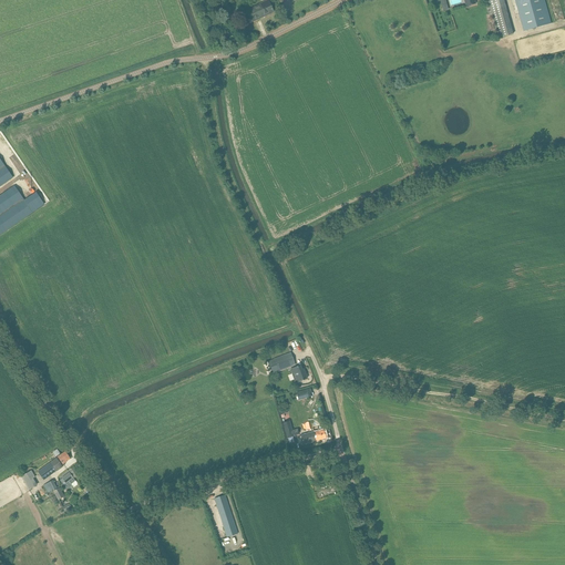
[(266,0),(247,9),(253,20),(276,9),(271,0),(266,0)]
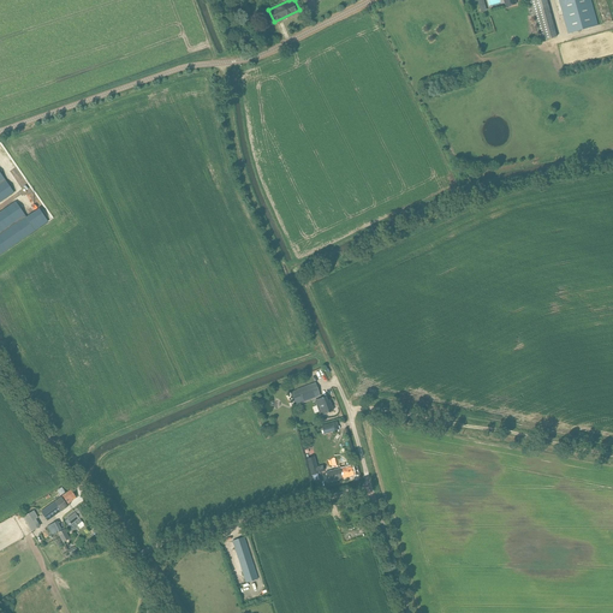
[(533,0),(543,39),(559,35),(549,0),(533,0)]
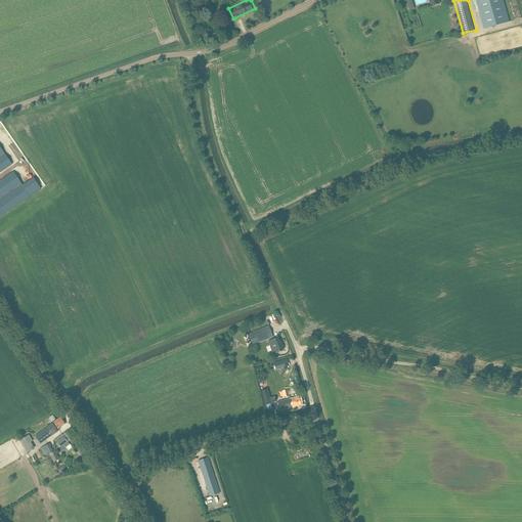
[(479,0),(486,27),(511,19),(506,0),(479,0)]
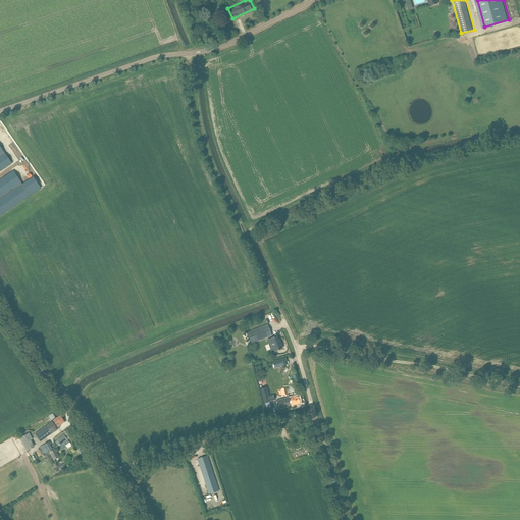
[(0,142),(0,170),(13,161),(0,142)]
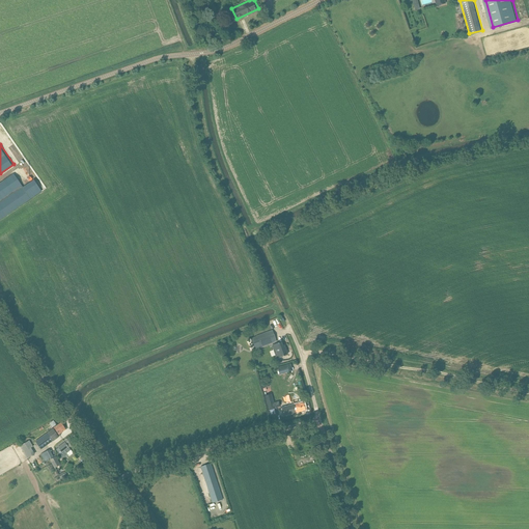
[(0,219),(33,196),(44,189),(35,177),(25,185),(25,186),(16,172),(0,183),(0,219)]
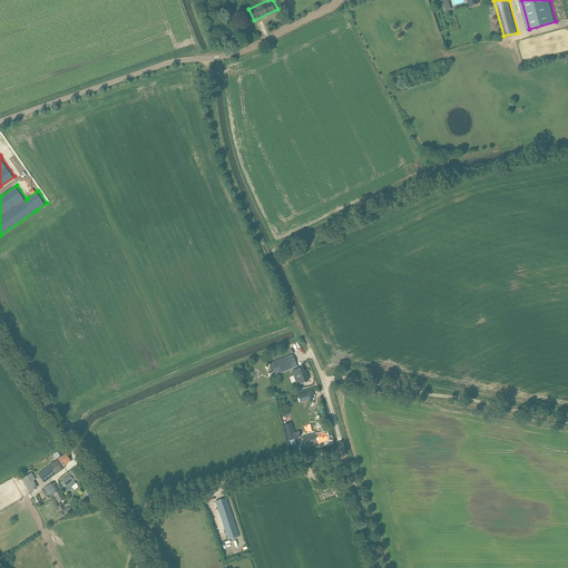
[(278,359),(272,362),(275,373),(282,371),(293,366),(299,364),(294,353),(289,355),(278,359)]
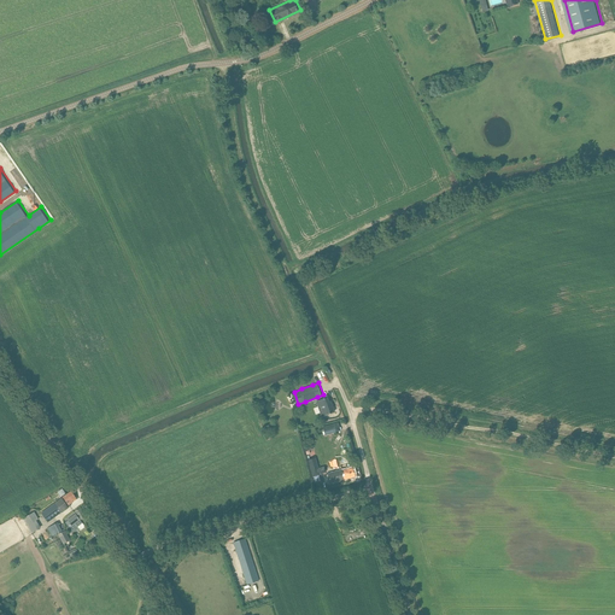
[(337,410),(333,399),(331,400),(329,396),(321,399),(322,404),(324,403),(327,409),(324,410),(326,415),(331,413),(337,410)]
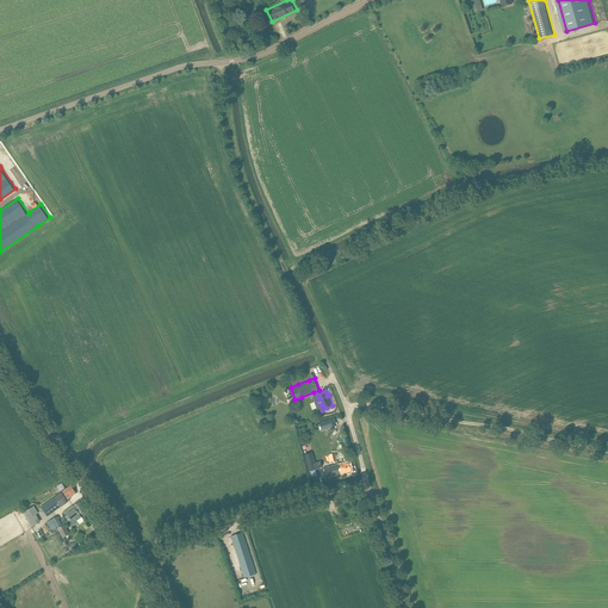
[(339,423),(336,416),(322,421),(323,428),(339,423)]
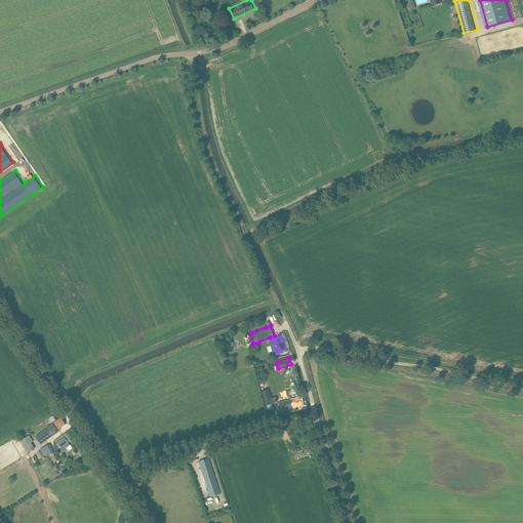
[(270,388),(264,390),(268,404),(274,402),(274,401),(279,400),(277,396),(273,397),(270,388)]
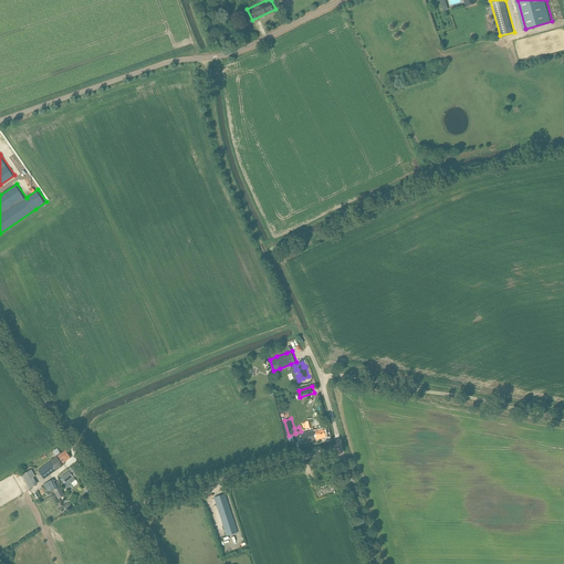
[(316,428),(303,431),(305,442),(317,439),(317,438),(327,435),(325,427),(316,430),(316,428)]
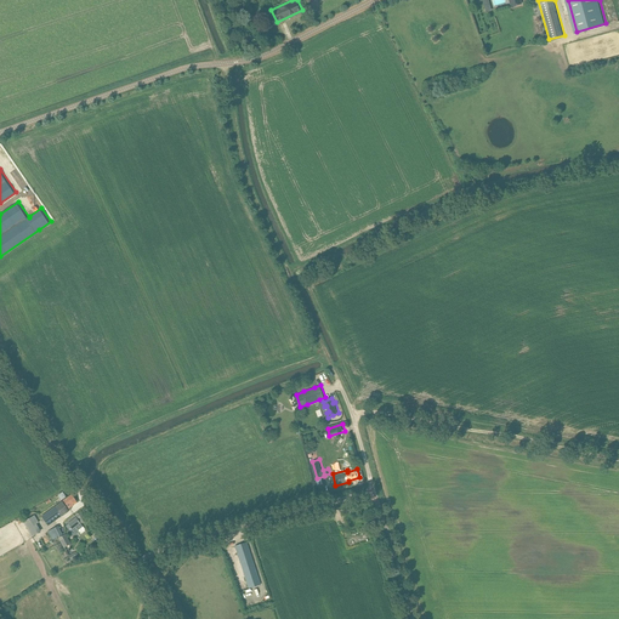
[(69,497),(66,498),(72,506),(75,503),(79,500),(78,499),(74,493),(69,497)]
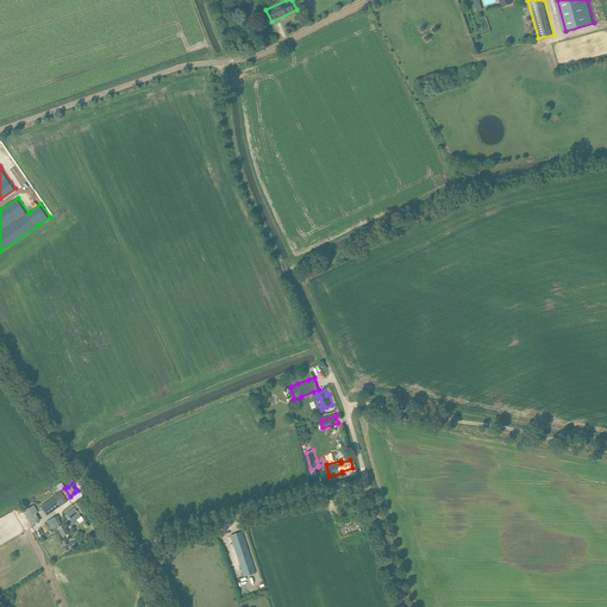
[(70,496),(64,488),(63,489),(43,505),(49,513),(72,498),(70,496)]
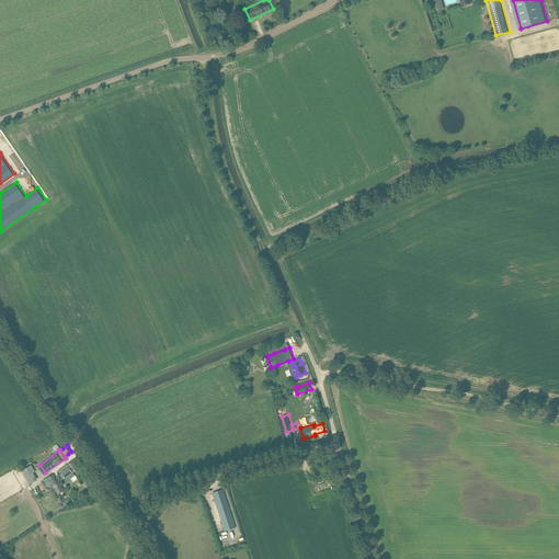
[(27,477),(34,472),(36,470),(32,464),(23,469),(27,477)]
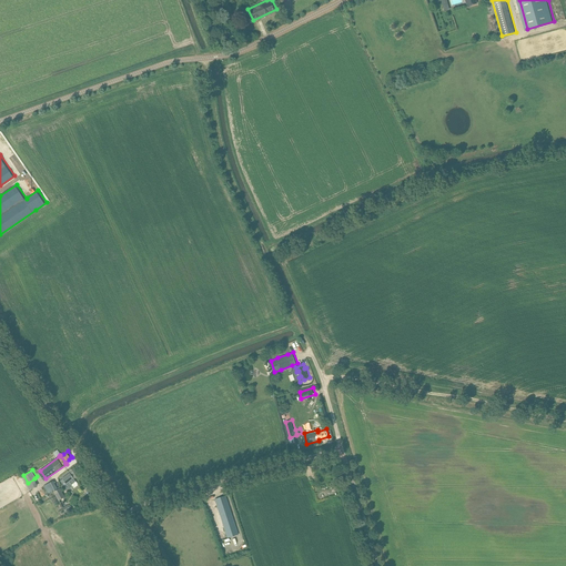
[(62,479),(68,487),(78,479),(72,472),(62,479)]
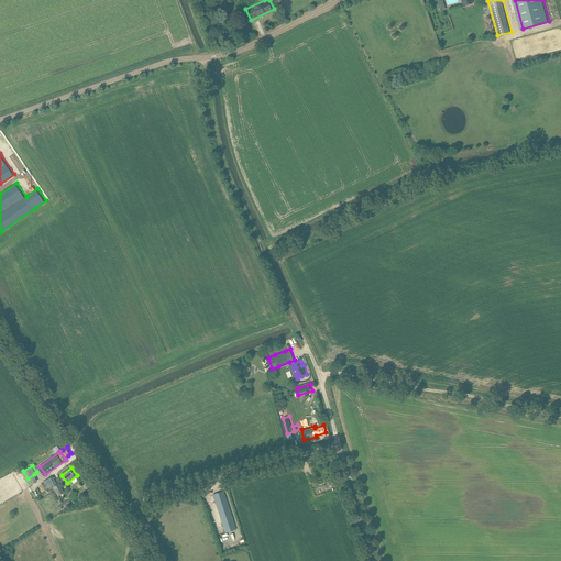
[(51,487),(59,482),(55,474),(45,480),(51,487)]
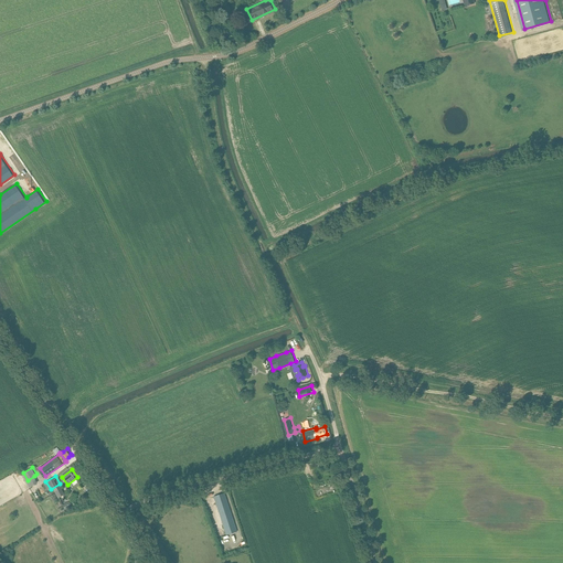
[(56,487),(61,496),(66,492),(61,485),(56,487)]
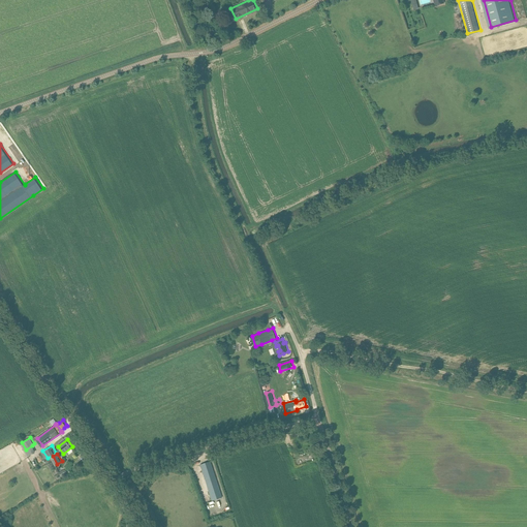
[(212,460),(202,463),(214,499),(223,496),(212,460)]
